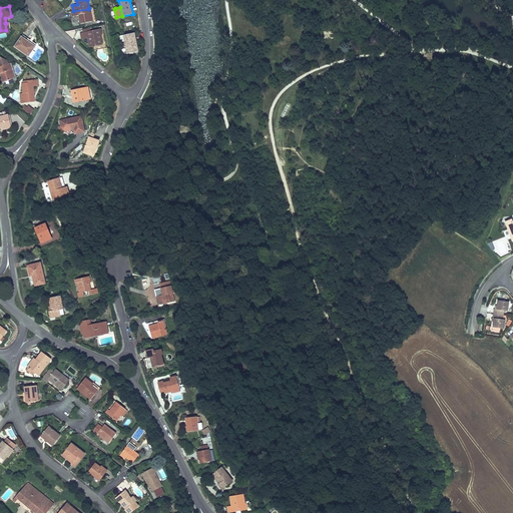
[(90,21),(88,9),(73,11),(71,12),(72,17),(78,16),(79,23),(90,21)]
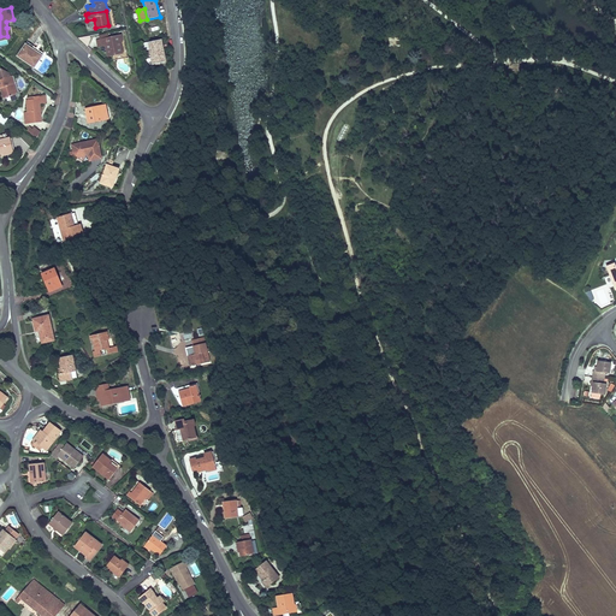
[(100,40),(96,40),(99,48),(106,47),(107,58),(124,54),(122,45),(124,43),(123,36),(110,37),(100,40)]
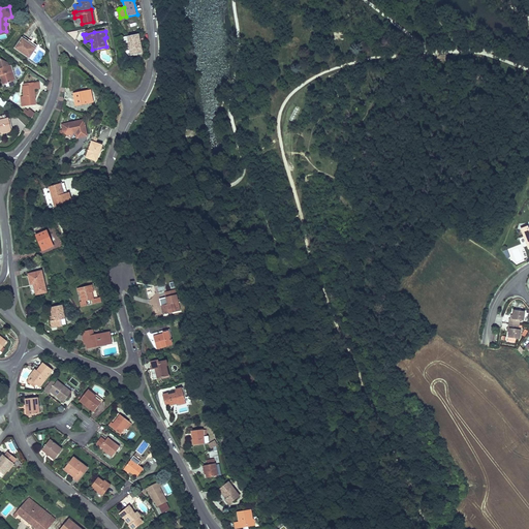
[(129,42),(131,55),(144,53),(139,34),(127,36),(129,42)]
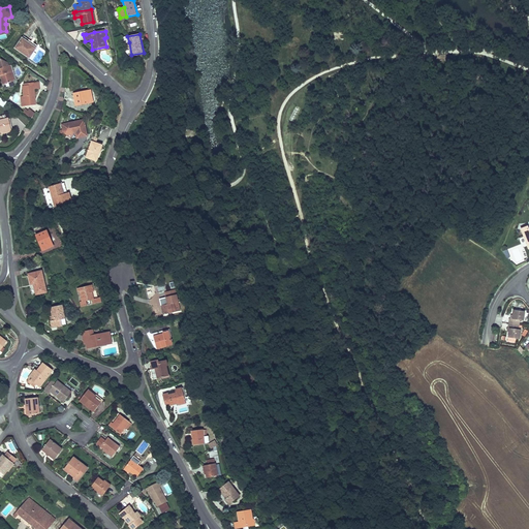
[(22,38),(16,49),(31,59),(37,49),(22,38)]
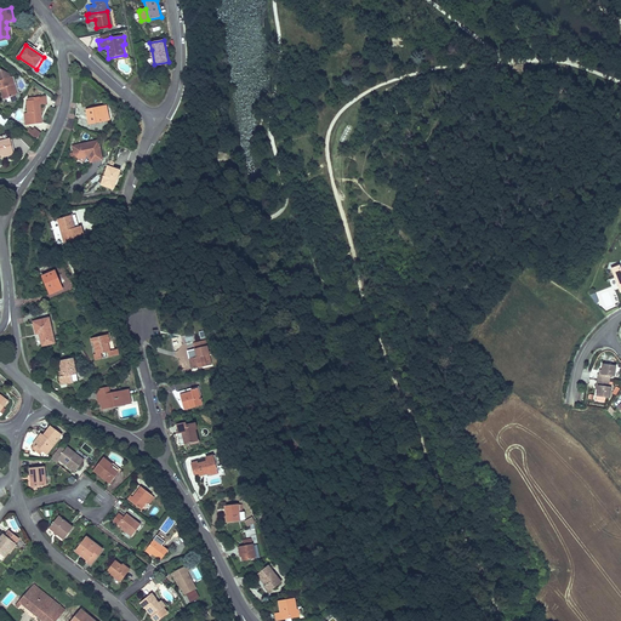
[(12,77),(11,77),(10,73),(1,68),(0,69),(0,90),(4,100),(16,95),(18,93),(12,77)]
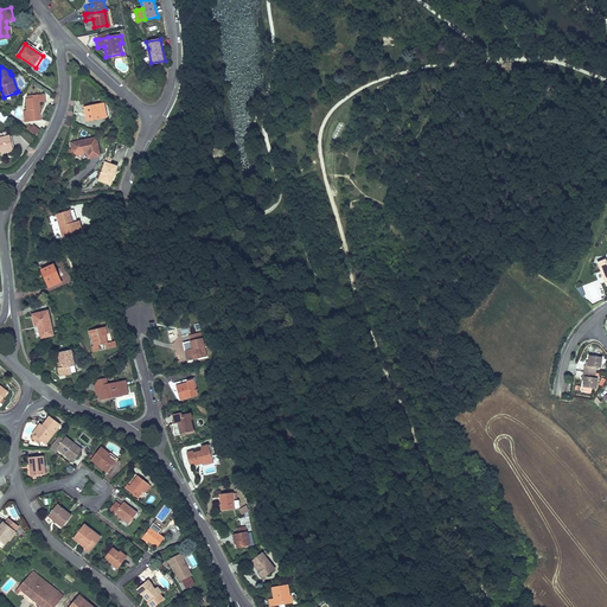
[(42,120),(39,102),(46,101),(45,94),(26,96),(27,98),(25,98),(26,110),(23,112),(24,122),(42,120)]
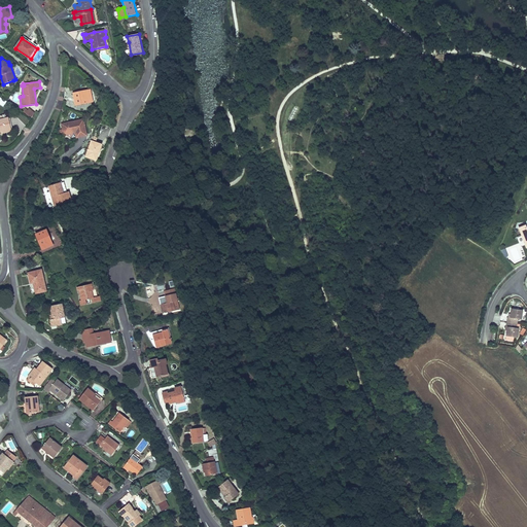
[(91,90),(73,93),(75,106),(94,102),(91,90)]
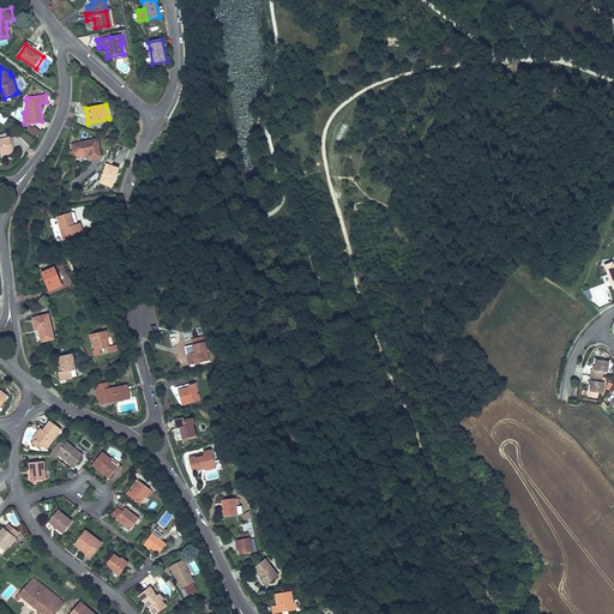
[(30,126),(26,131),(36,138),(41,132),(34,126),(32,128),(30,126)]
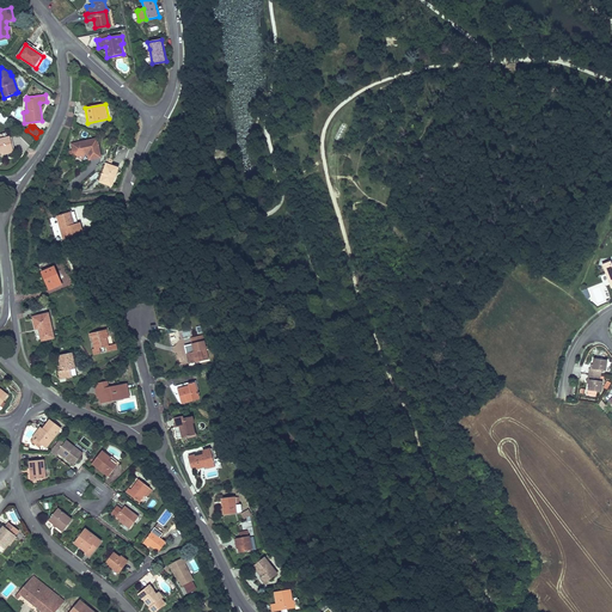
[(0,138),(0,153),(2,153),(13,151),(10,136),(8,136),(0,138)]
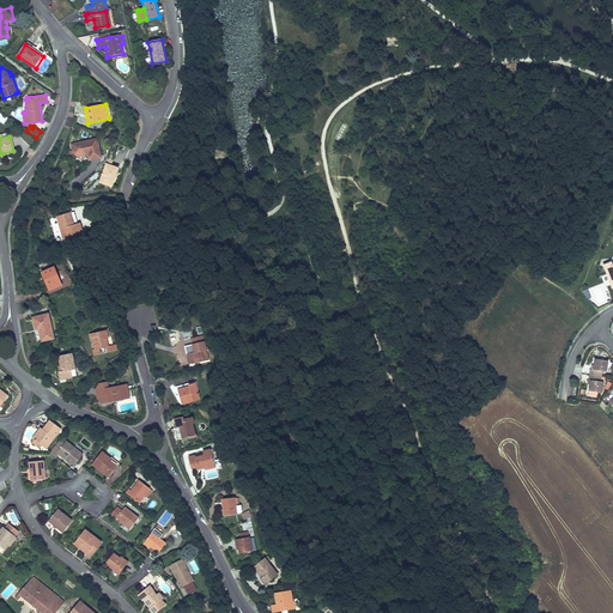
[(98,138),(71,144),(74,158),(87,155),(89,161),(103,158),(98,138)]
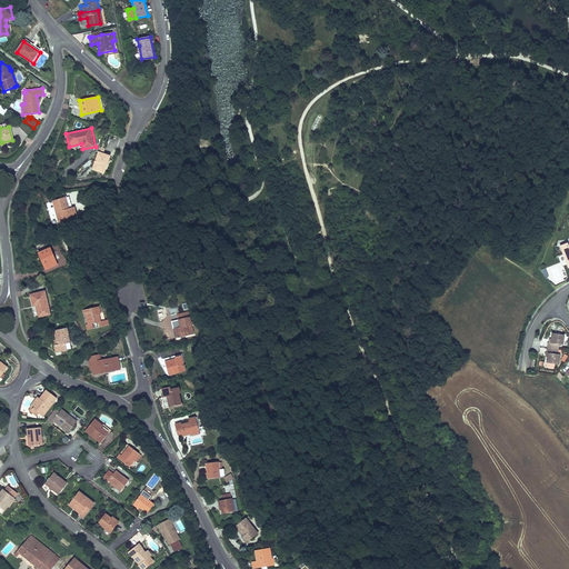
[(111,156),(99,151),(92,170),(105,175),(111,156)]
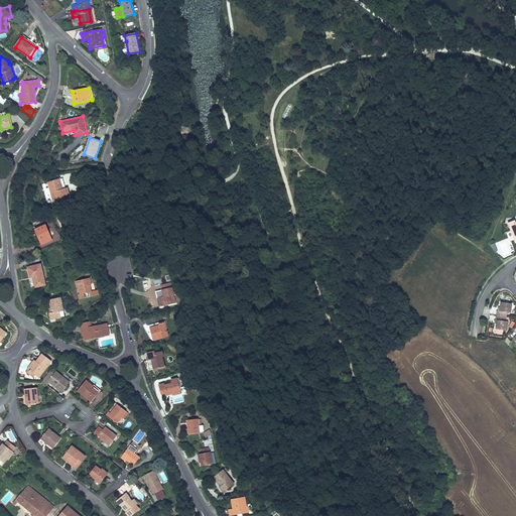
[(57,179),(49,181),(55,201),(71,196),(69,187),(67,188),(62,177),(61,177),(57,179)]
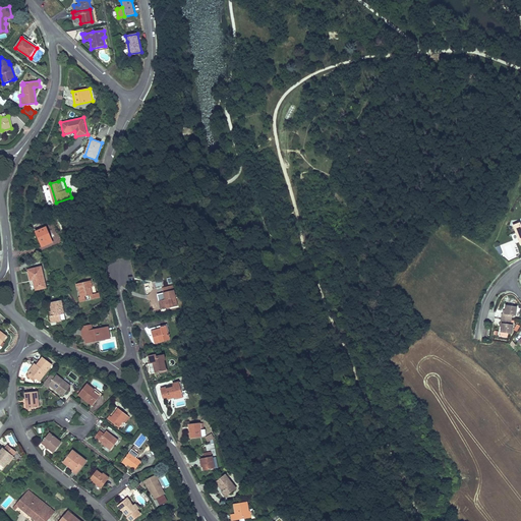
[(34,233),(40,248),(52,243),(46,229),(34,233)]
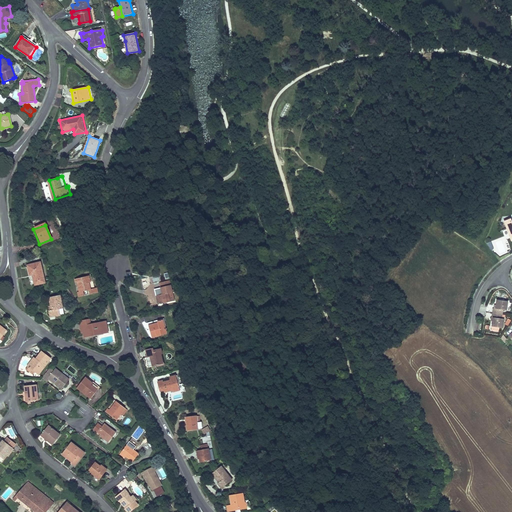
[(42,261),(28,263),(29,273),(33,272),(35,283),(45,281),(42,261)]
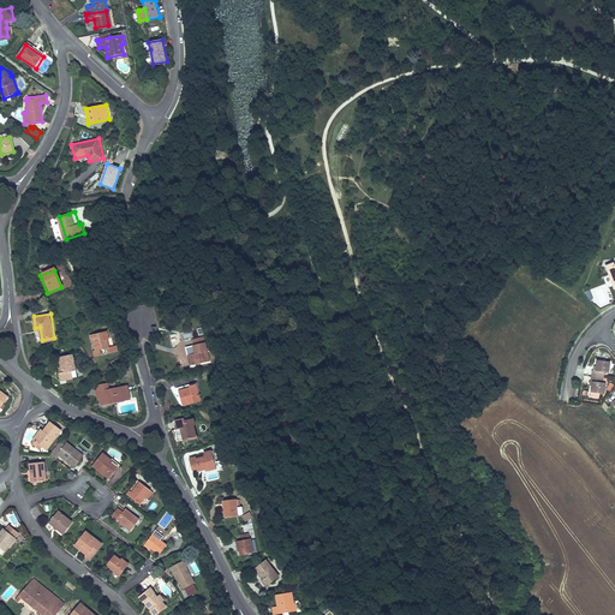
[(118,353),(115,347),(107,350),(106,342),(107,342),(106,334),(88,338),(89,342),(93,341),(95,352),(93,353),(94,359),(100,357),(99,352),(106,351),(107,356),(118,353)]
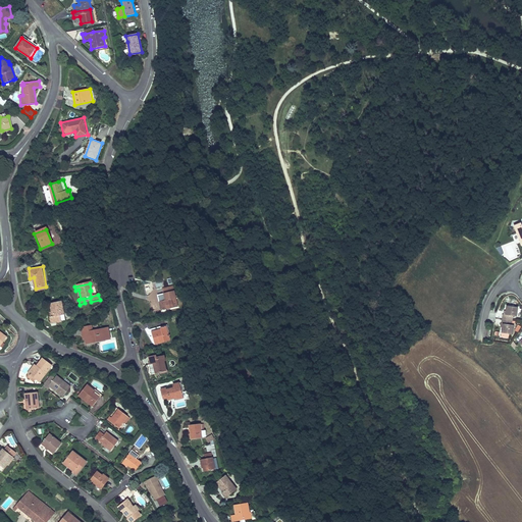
[(160,312),(178,308),(174,292),(173,292),(172,286),(163,290),(164,295),(158,296),(159,303),(158,303),(160,312)]
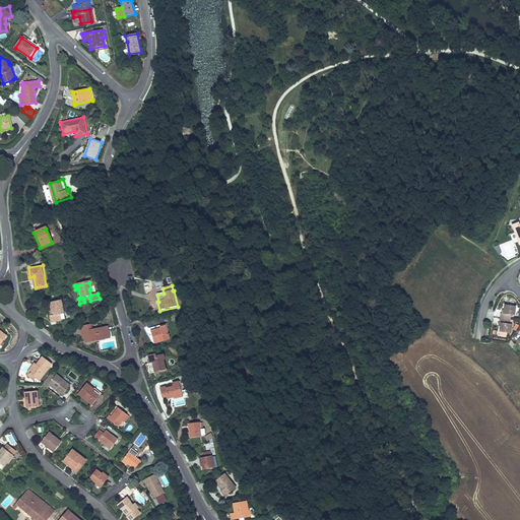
[(60,303),(50,305),(52,313),(53,317),(49,318),(50,324),(61,321),(60,316),(63,315),(60,303)]
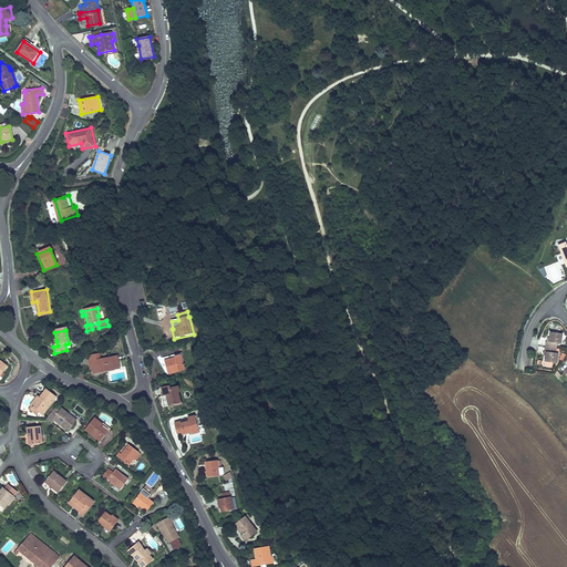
[(560,343),(563,333),(550,332),(549,338),(549,341),(547,341),(546,341),(546,347),(556,348),(557,343),(560,343)]
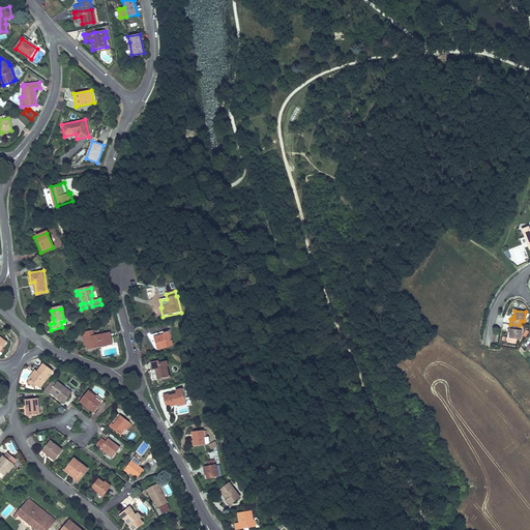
[(520,340),(522,330),(519,329),(520,325),(510,324),(509,328),(510,328),(510,332),(509,337),(517,340),(520,340)]
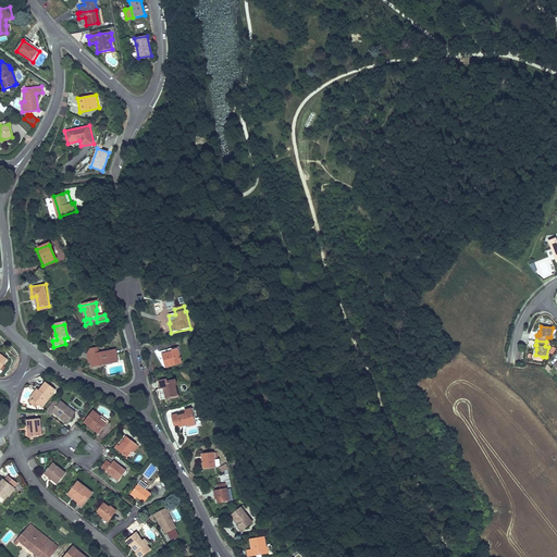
[(182,361),(178,347),(172,348),(171,350),(161,353),(164,366),(182,361)]
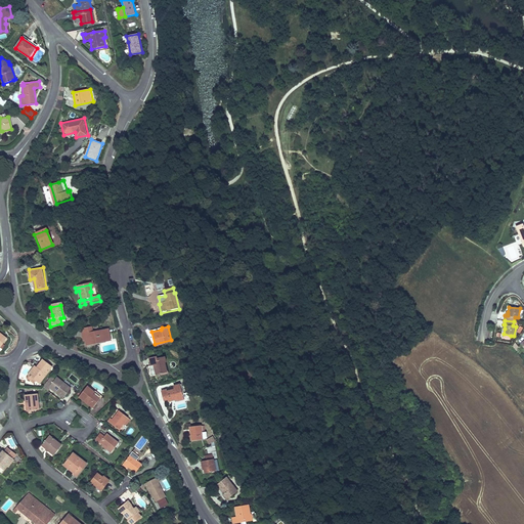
[(89,329),(79,331),(82,343),(84,343),(85,347),(108,342),(105,330),(90,333),(89,329)]
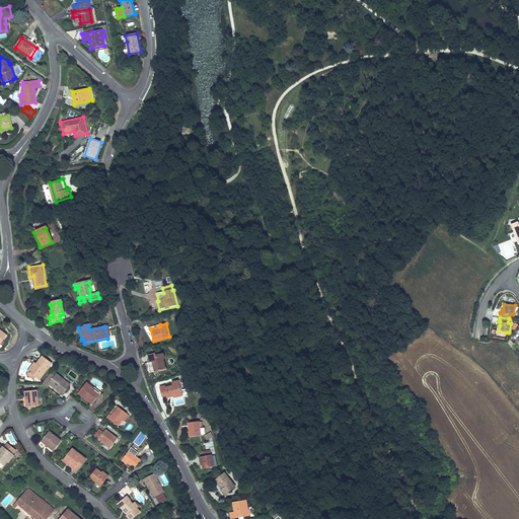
[(100,342),(95,343),(96,348),(106,352),(118,349),(117,347),(104,349),(101,348),(100,342)]
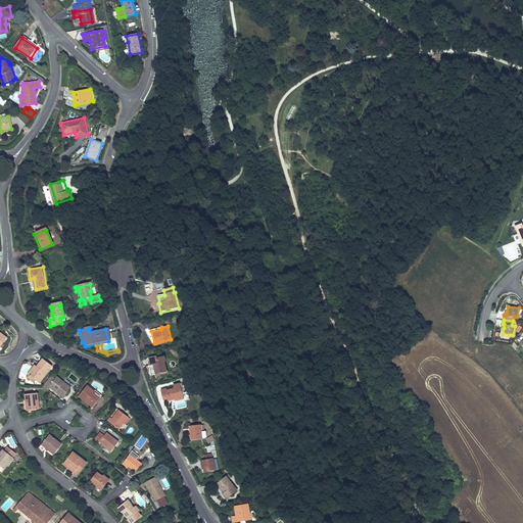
[(167,370),(163,355),(158,357),(157,353),(149,355),(151,364),(154,363),(156,373),(167,370)]
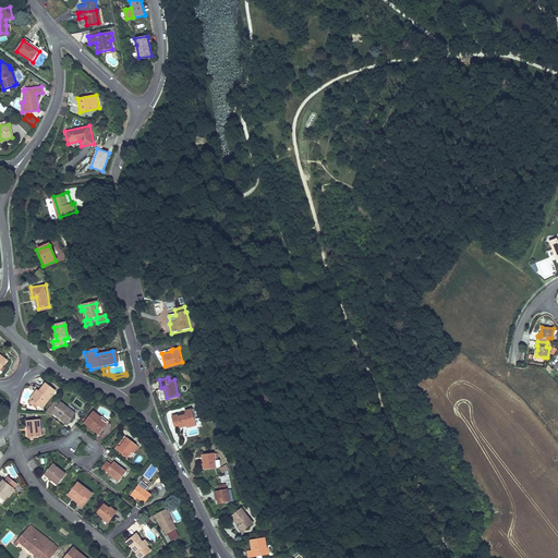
[(39,397),(37,395),(33,401),(46,410),(58,392),(48,385),(43,392),(39,397)]
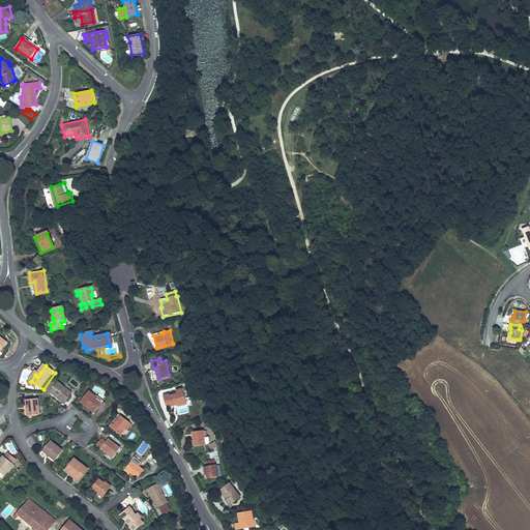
[(57,385),(53,382),(46,393),(51,398),(53,394),(66,404),(74,394),(66,388),(59,383),(57,385)]
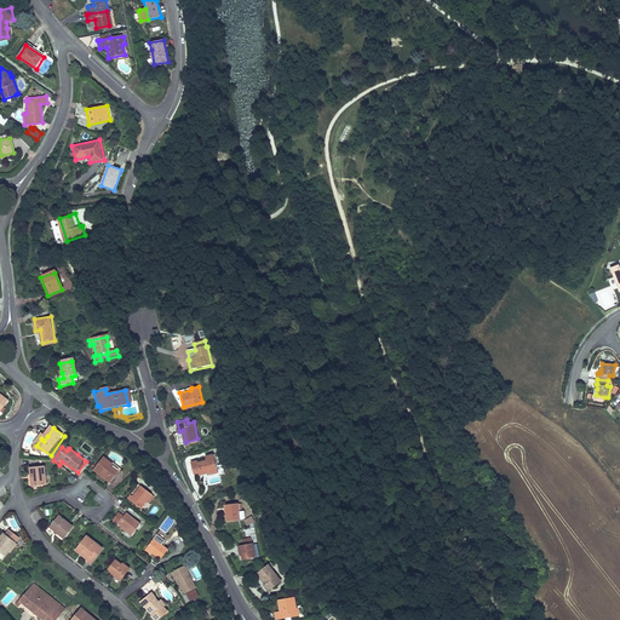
[(196,476),(219,470),(214,453),(207,454),(208,459),(199,461),(197,459),(193,460),(196,476)]
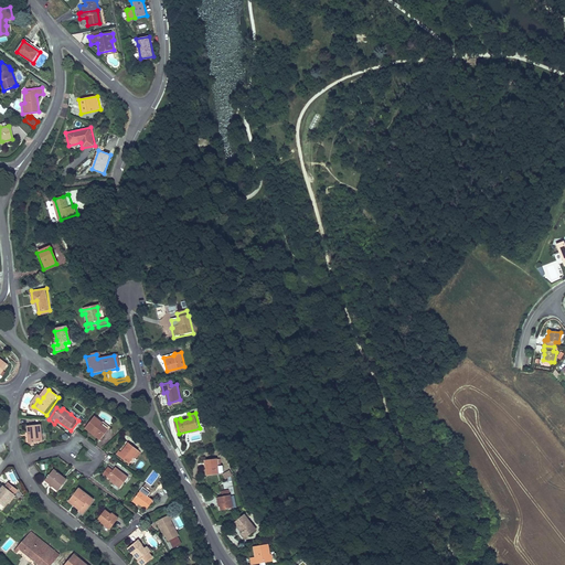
[(96,419),(91,427),(98,434),(97,436),(104,441),(110,432),(104,426),(105,425),(96,419)]
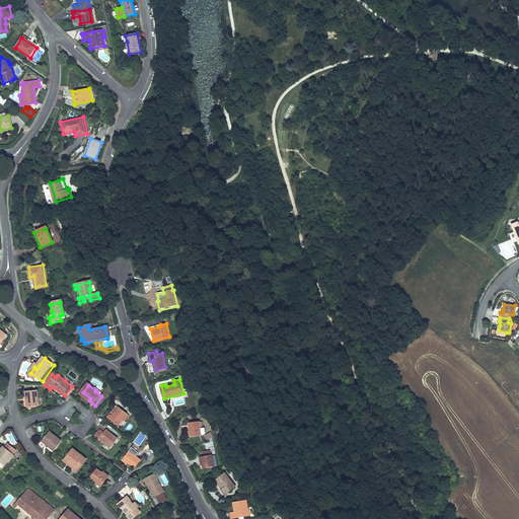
[(39,390),(27,392),(29,408),(41,406),(39,390)]
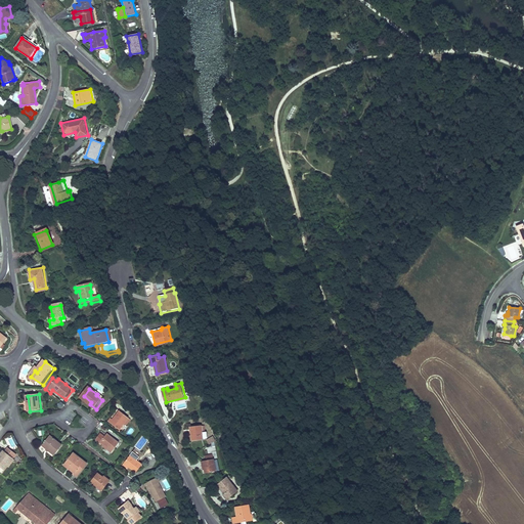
[(91,402),(84,396),(82,398),(90,404),(91,402)]
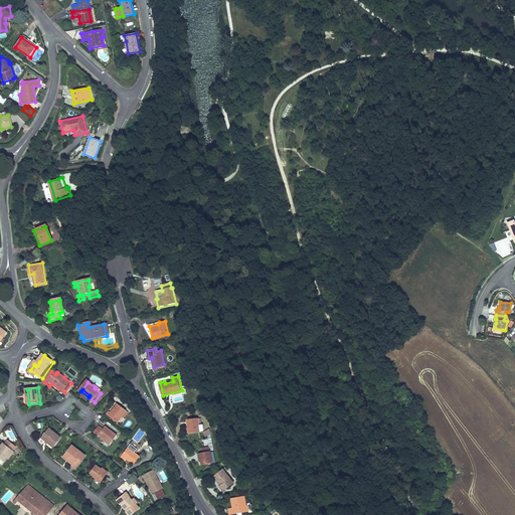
[(112,410),(109,414),(120,422),(129,410),(120,403),(117,406),(118,407),(114,412),(112,410)]
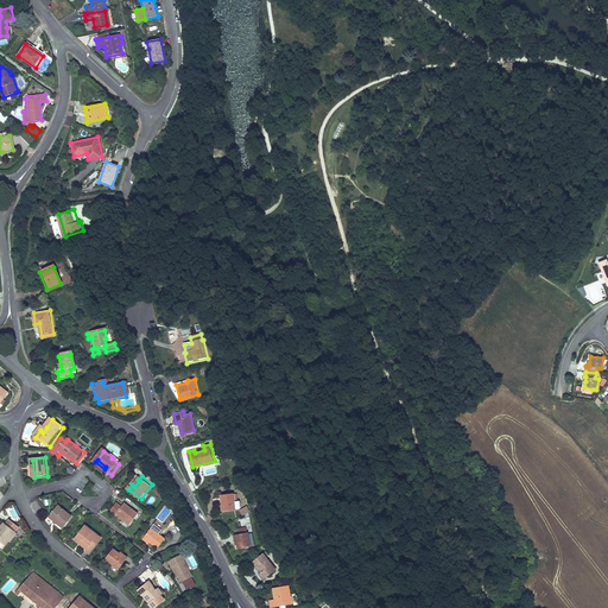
[(238,506),(235,491),(222,493),(225,508),(238,506)]
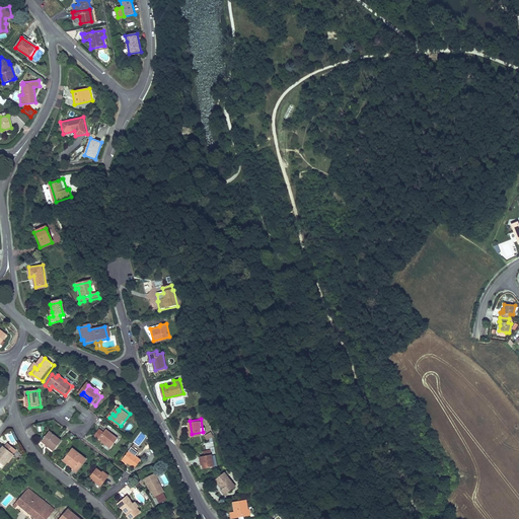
[(107,430),(106,432),(104,434),(100,431),(97,435),(114,447),(120,439),(107,430)]
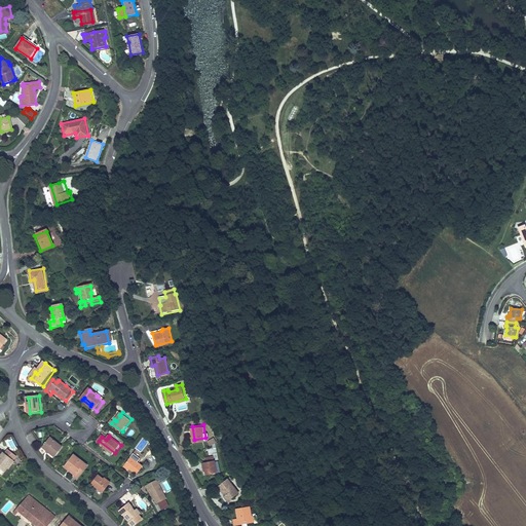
[(51,438),(43,448),(48,451),(47,453),(49,454),(50,453),(55,457),(64,448),(51,438)]
